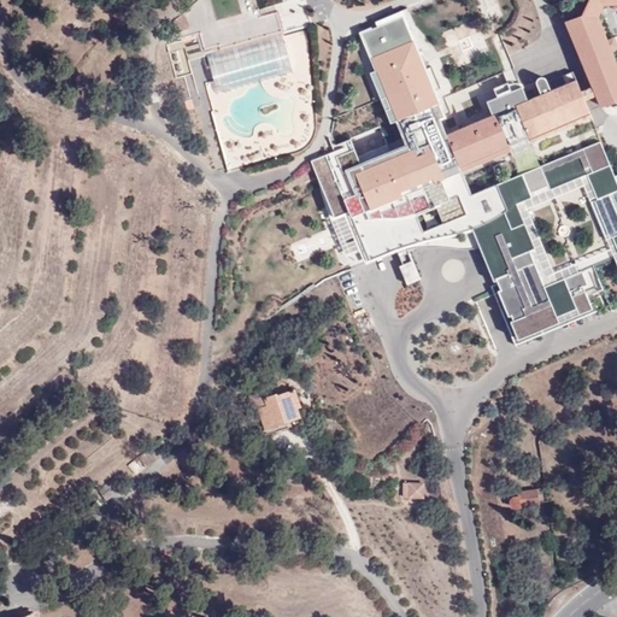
[(592,87),(595,95),(600,106),(616,100),(616,69),(598,18),(604,6),(595,0),(589,0),(582,16),(566,18),(592,87)]
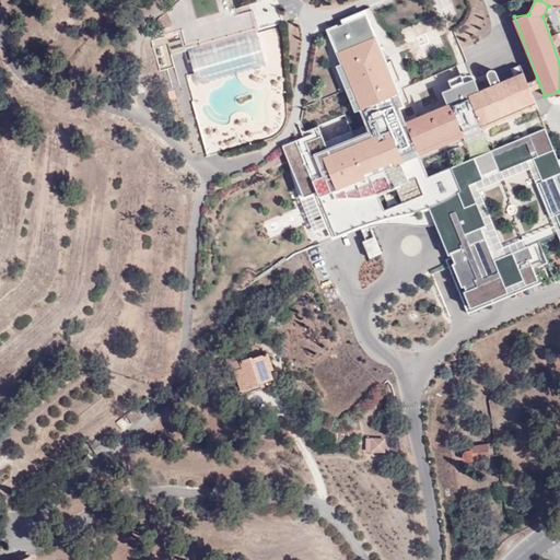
[(186,49),(257,28),(252,10),(249,4),(234,9),(236,14),(181,30),(181,32),(186,49)]
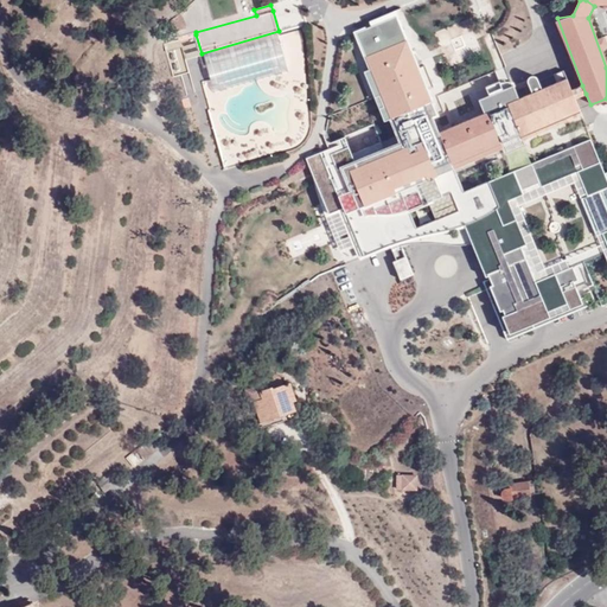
[(521,134),(581,110),(575,97),(572,89),(564,71),(555,75),(558,83),(543,89),(537,78),(535,77),(532,77),(530,80),(529,83),(534,93),(519,98),(513,85),(510,77),(499,82),(486,87),(490,96),(479,100),(485,114),(440,133),(433,116),(438,114),(396,12),(371,23),(372,26),(356,33),(371,69),(364,71),(385,120),(391,117),(398,135),(352,154),(347,141),(307,158),(314,176),(318,184),(321,183),(324,189),(321,190),(331,212),(343,208),(360,251),(417,228),(409,209),(428,200),(436,219),(459,210),(473,243),(487,279),(491,278),(493,285),(490,286),(500,311),(504,310),(505,314),(503,315),(510,333),(583,302),(576,286),(587,281),(582,267),(586,266),(585,261),(605,253),(606,257),(606,172),(605,173),(590,139),(464,191),(454,167),(453,164),(502,144),(503,145),(522,136),(521,134)]
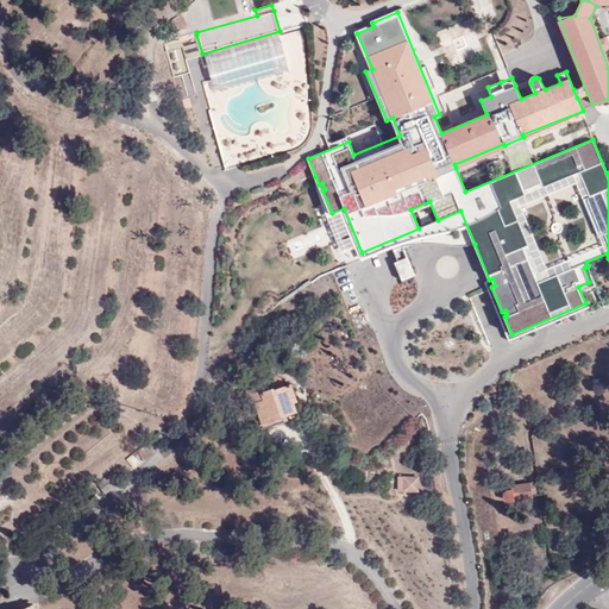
[(171,23),(175,33),(186,29),(180,14),(171,23)]
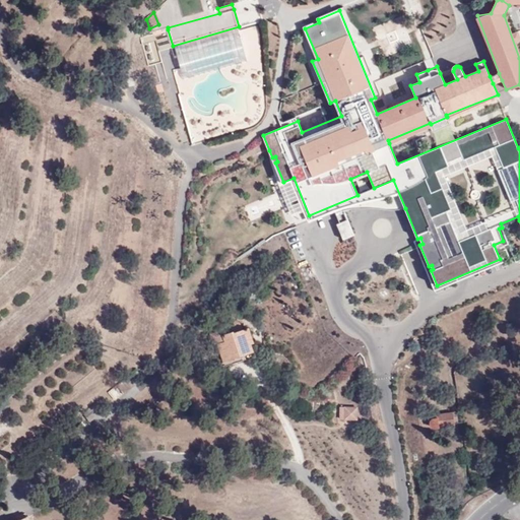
[(163,62),(159,51),(173,47),(168,29),(140,38),(148,66),(163,62)]
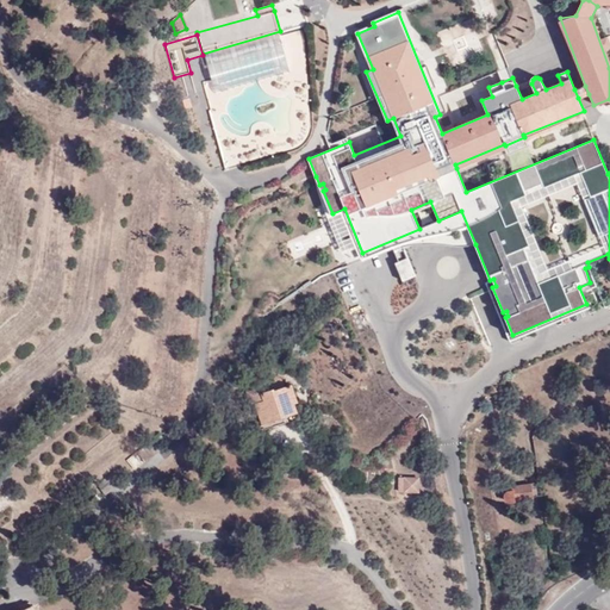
[(502,82),(512,78),(508,68),(498,72),(502,82)]
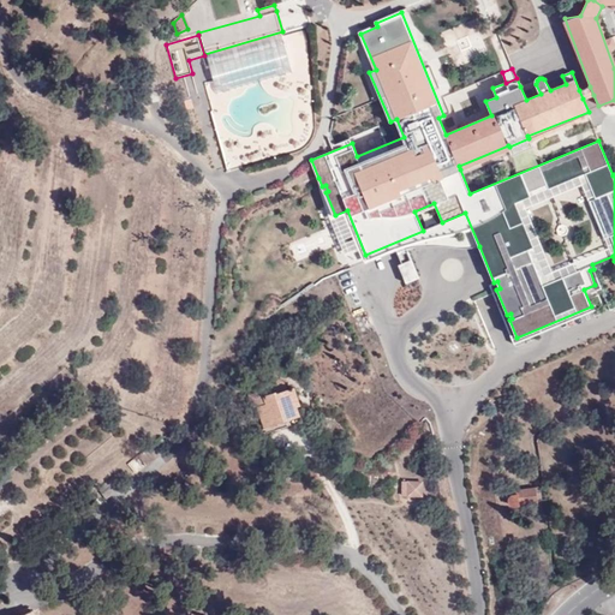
[(579,90),(583,99),(593,95),(590,87),(579,90)]
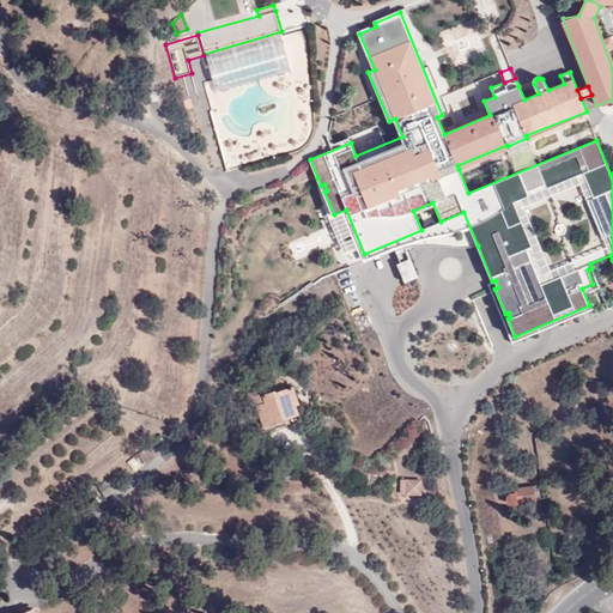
[(527,138),(527,140),(589,115),(587,111),(526,135),(527,138)]
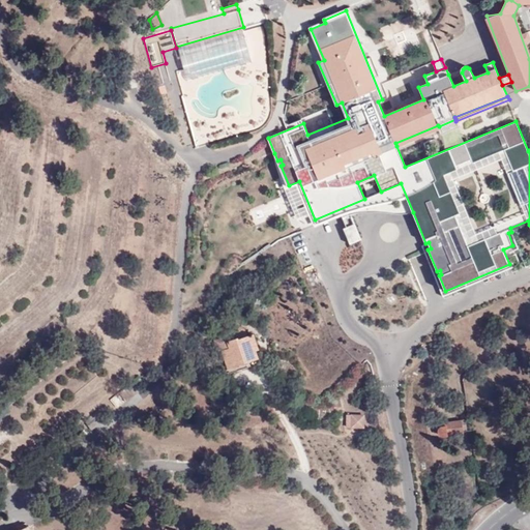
[(439,126),(438,125),(395,143),(396,146),(440,129),(439,126)]
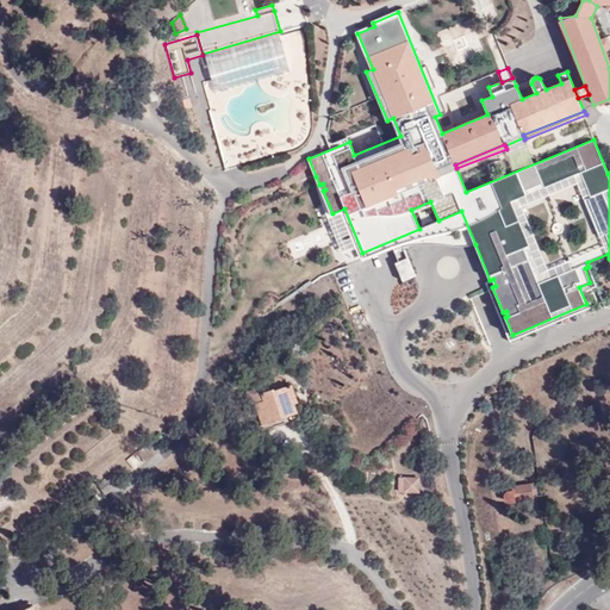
[(319,185),(316,176),(315,176),(316,182),(318,191),(321,198),(348,266),(393,247),(399,261),(409,257),(405,249),(404,249),(403,247),(415,244),(423,244),(435,244),(447,244),(458,246),(468,246),(475,244),(461,211),(439,221),(430,201),(411,210),(419,229),(362,253),(344,209),(332,213),(323,191),(325,190),(323,184),(319,185)]
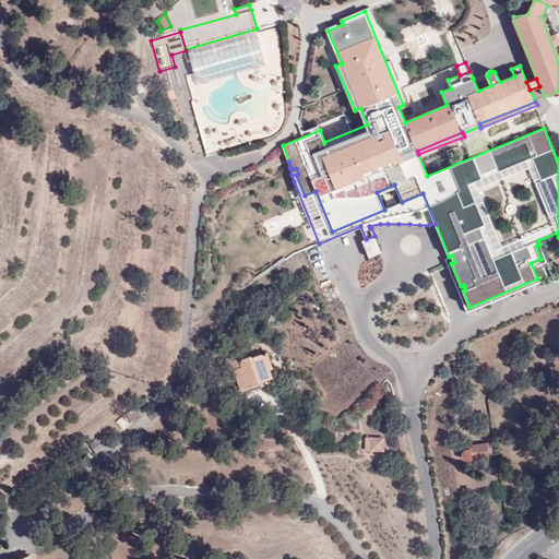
[(269,369),(272,368),(266,353),(260,354),(258,346),(252,344),(252,345),(251,346),(250,347),(250,349),(249,351),(248,352),(246,353),(245,354),(246,357),(240,358),(239,356),(230,359),(234,369),(239,388),(271,378),(269,369)]
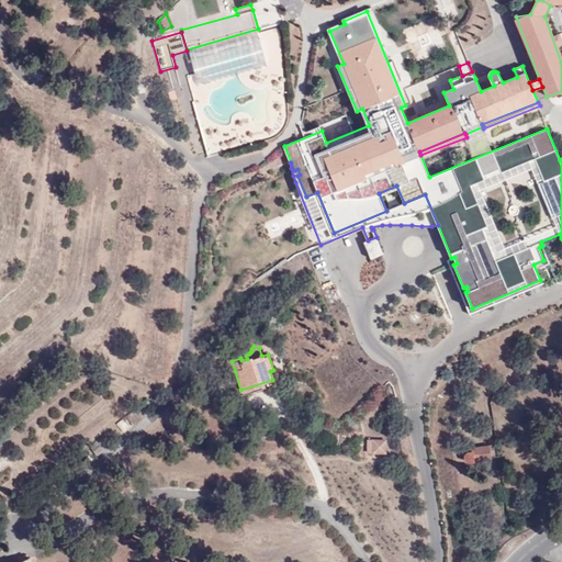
[(154,408),(147,401),(135,411),(142,418),(154,408)]
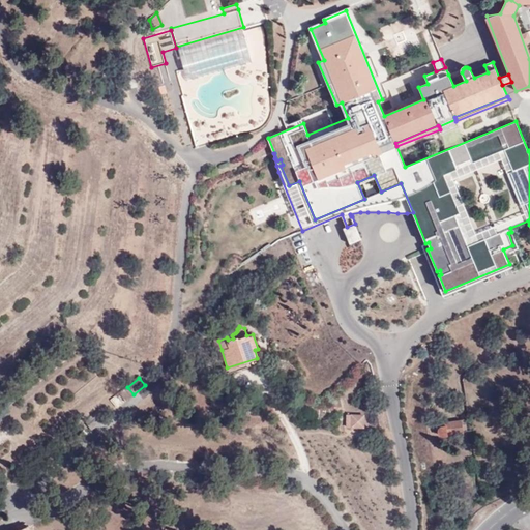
[(134,394),(127,387),(119,393),(125,402),(134,394)]
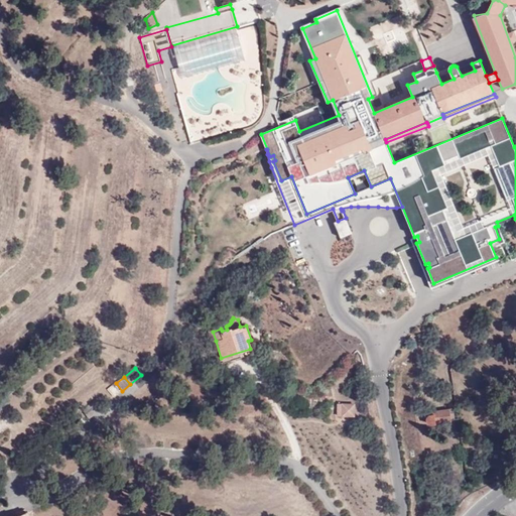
[(116,383),(107,390),(114,398),(122,391),(116,383)]
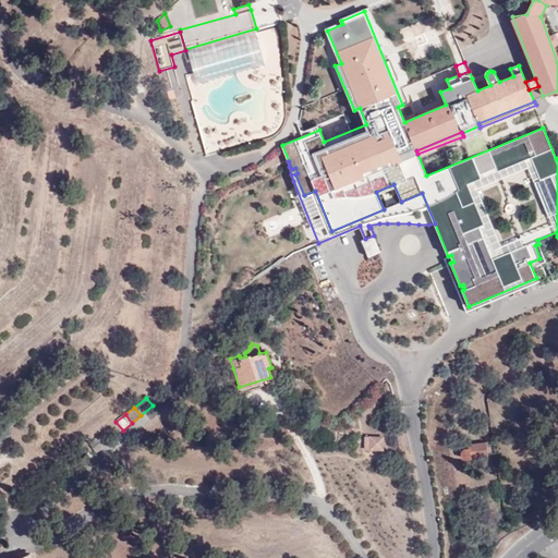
[(104,433),(89,444),(98,450),(110,440),(104,433)]
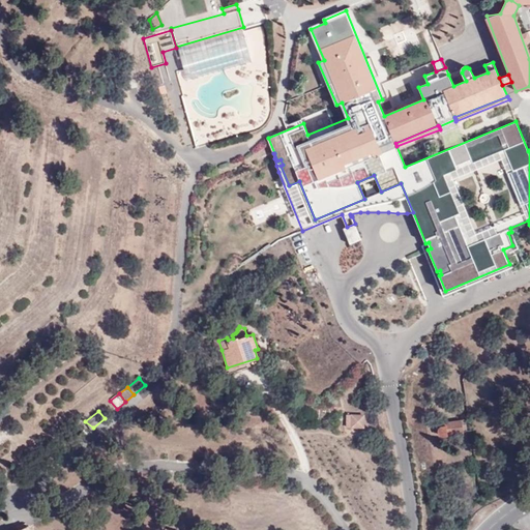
[(442,437),(462,434),(461,420),(445,423),(445,425),(441,427),(439,429),(438,433),(438,435),(442,437)]
